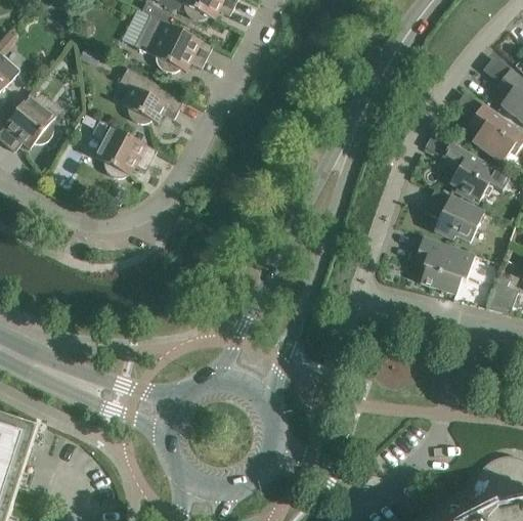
[(157,0),(176,10),(180,2),(182,3),(183,7),(184,10),(186,13),(189,16),(192,18),(197,18),(201,18),(204,17),(207,15),(213,18),(217,10),(228,15),(235,0),(157,0)]
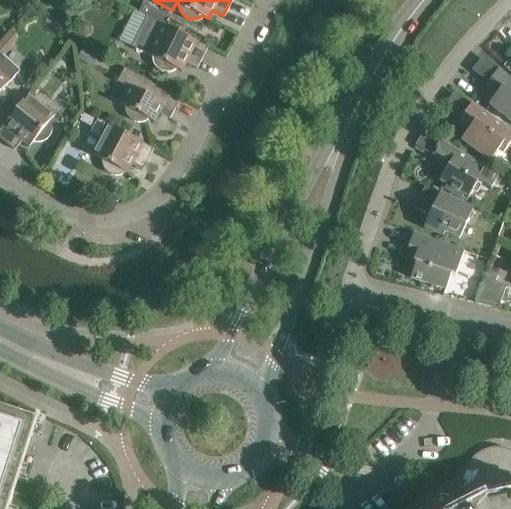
[(144,2),(140,11),(146,14),(160,21),(164,12),(144,2)]
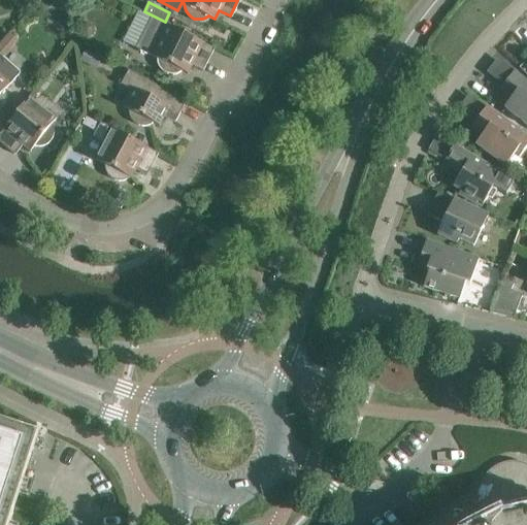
[(151,14),(135,45),(150,53),(156,56),(156,60),(157,63),(159,67),(162,69),(165,71),(169,72),(173,71),(177,70),(180,68),(187,71),(191,63),(202,69),(213,45),(165,22),(151,14)]
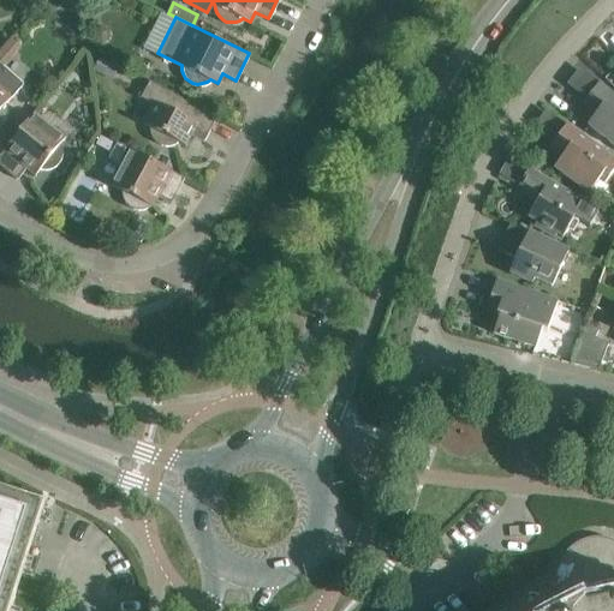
[(584,93),(596,76),(578,60),(565,77),(584,93)]
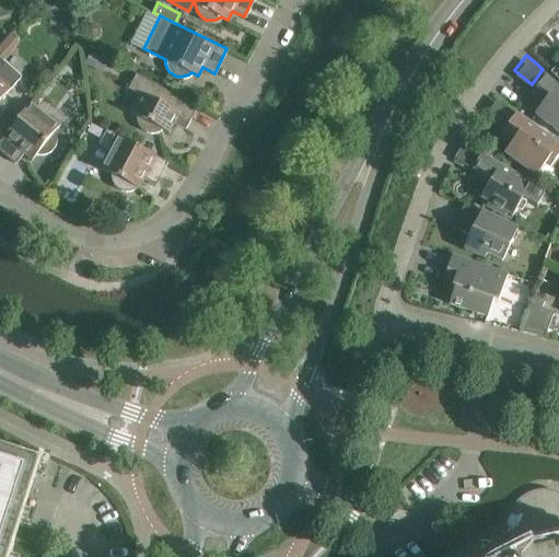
[(0,111),(1,111),(3,107),(6,104),(6,100),(6,95),(4,92),(20,74),(0,56),(0,111)]
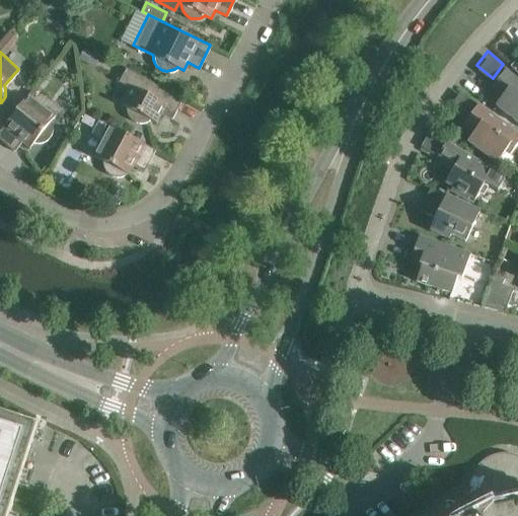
[(182,96),(125,66),(118,80),(128,85),(120,101),(126,105),(126,108),(127,113),(129,116),(132,119),(135,120),(139,121),(143,121),(146,120),(149,118),(155,121),(159,113),(170,119),(182,96)]
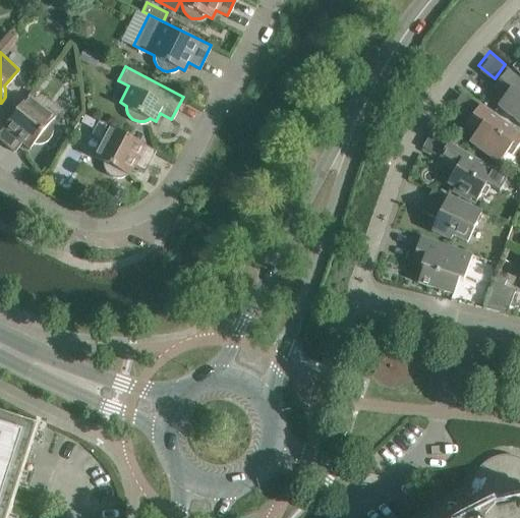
[(495,81),(493,84),(504,94),(497,103),(519,122),(519,77),(507,67),(506,67),(495,81)]
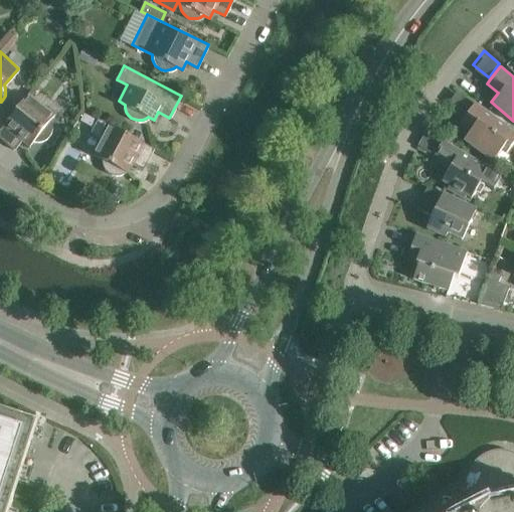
[(24,76),(11,93),(18,98),(31,82),(24,76)]
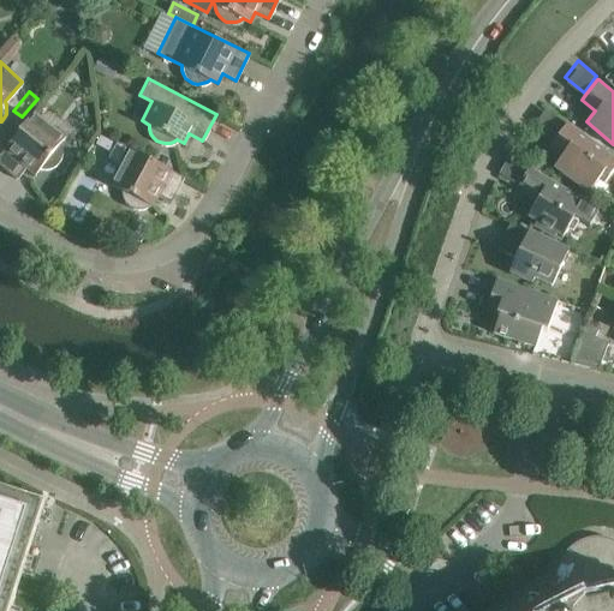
[(33,111),(0,150),(0,165),(17,178),(25,167),(34,173),(40,167),(43,167),(48,167),(52,165),(57,162),(59,159),(60,155),(61,150),(60,145),(59,142),(64,135),(33,111)]
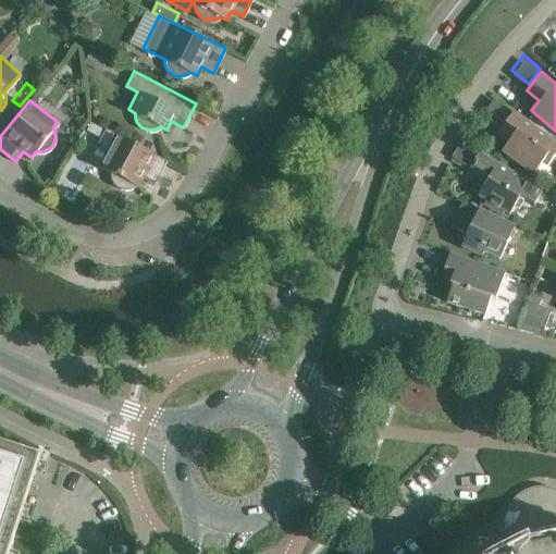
[(555,142),(513,110),(496,132),(508,140),(501,149),(532,173),(542,160),(546,163),(555,150),(555,142)]
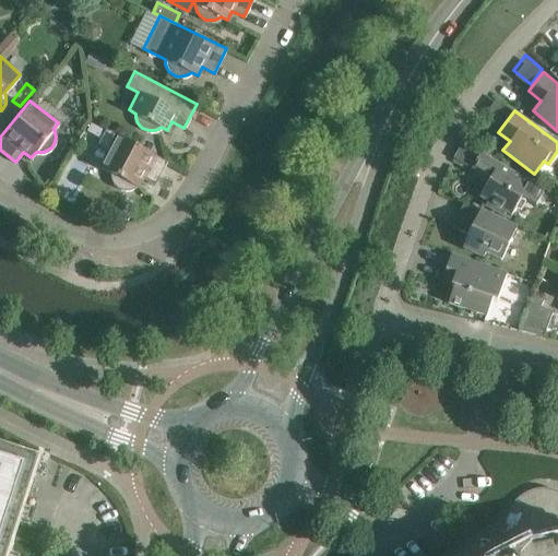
[(166,160),(105,127),(97,142),(108,148),(98,166),(110,172),(110,176),(111,179),(114,184),(117,186),(120,188),(125,189),(129,189),(132,187),(135,186),(138,186),(142,177),(154,184),(166,160)]
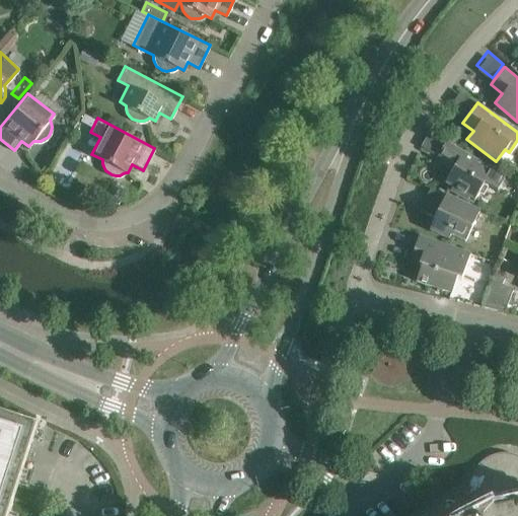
[(420,142),(436,151),(444,138),(428,128),(420,142)]
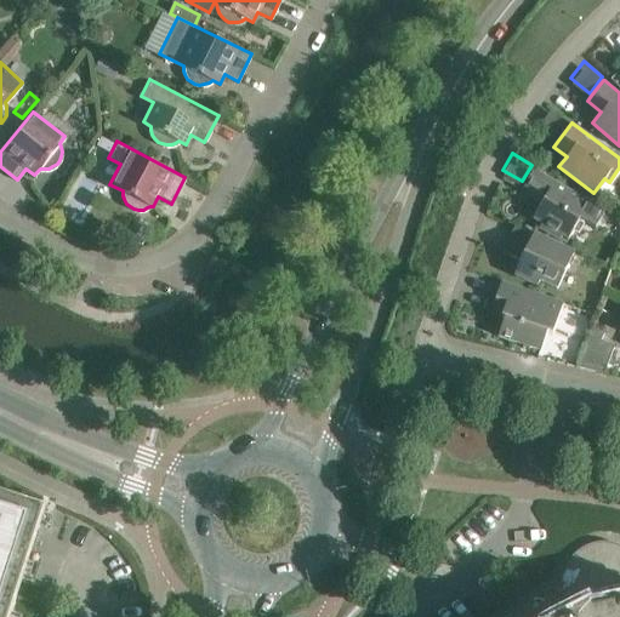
[(533,167),(521,188),(542,200),(533,216),(541,222),(539,226),(558,238),(561,233),(567,236),(579,217),(595,227),(604,210),(533,167)]
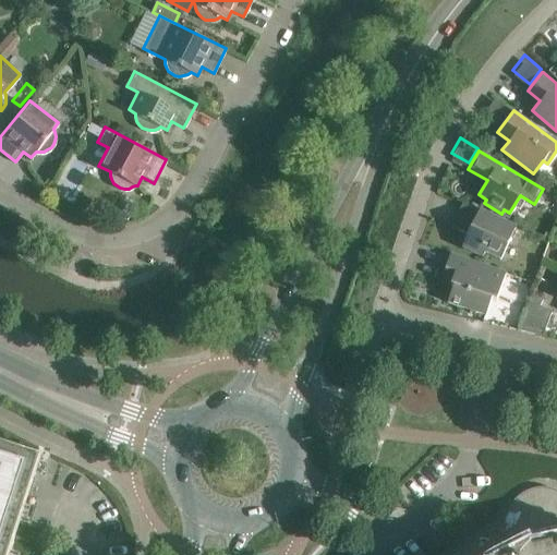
[(461,201),(450,225),(468,232),(461,245),(481,254),(483,250),(499,257),(513,225),(461,201)]
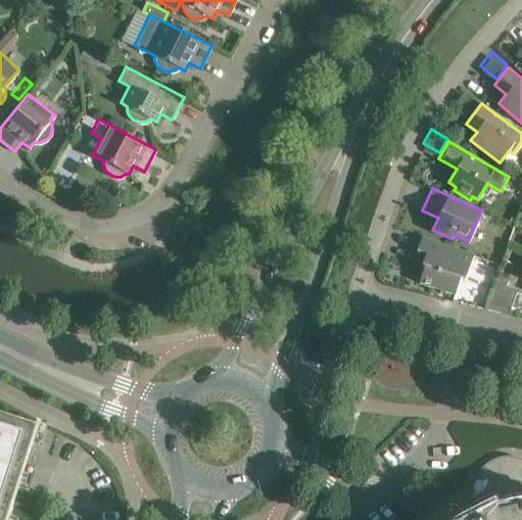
[(416,249),(412,262),(421,265),(423,265),(418,281),(455,293),(460,278),(464,279),(473,253),(421,236),(416,249)]
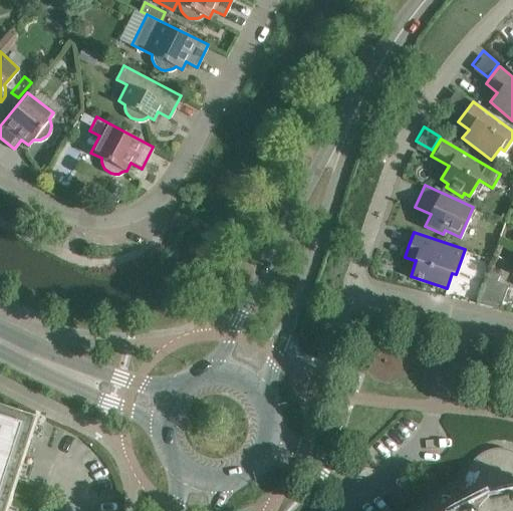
[(481,290),(477,302),(486,304),(498,307),(507,285),(496,280),(499,273),(488,268),(486,275),(481,290)]
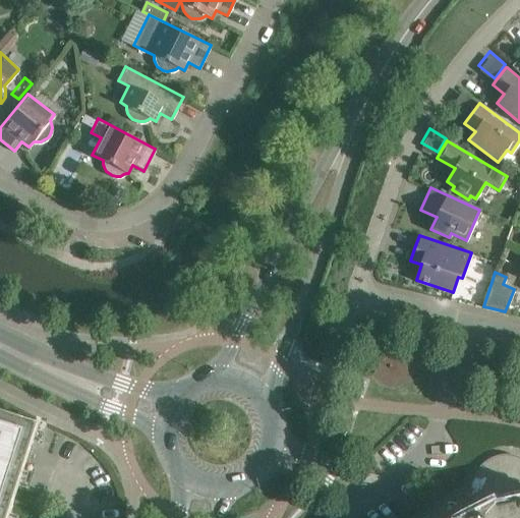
[(0,517),(5,517),(21,470),(25,457),(36,427),(0,415),(0,517)]
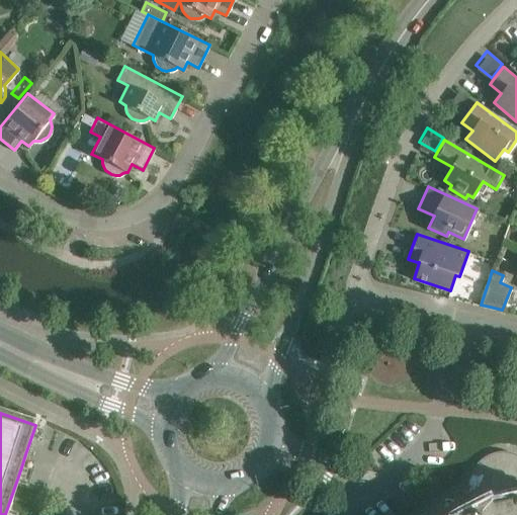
[(516,514),(516,453),(511,451),(506,450),(500,450),(494,451),(488,453),(483,456),(479,459),(475,464),(471,469),(468,475),(468,484),(432,502),(417,514),(516,514)]
